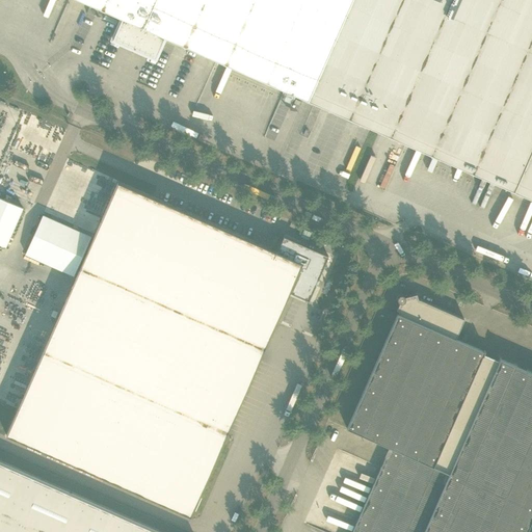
[(308,101),(352,0),(79,0),(88,4),(105,11),(122,19),(113,40),(134,49),(155,58),(164,37),(182,46),(197,52),(308,101)]
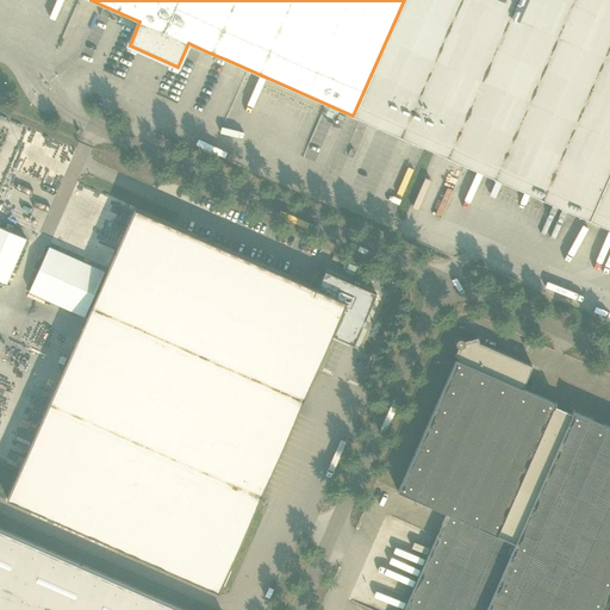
[(609,0),(404,0),(353,116),(372,124),(406,139),(424,147),(609,228),(609,0)]
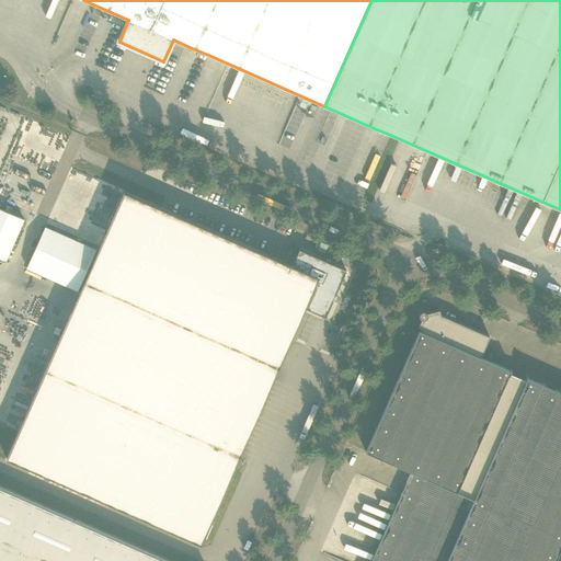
[(305,308),(325,318),(346,271),(299,250),(292,266),(159,208),(125,193),(101,247),(7,458),(202,545),(202,544),(305,308)]
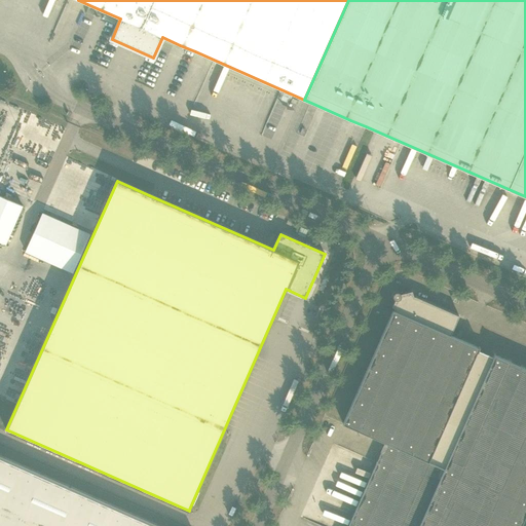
[(23,205),(0,196),(0,241),(6,245),(23,205)]
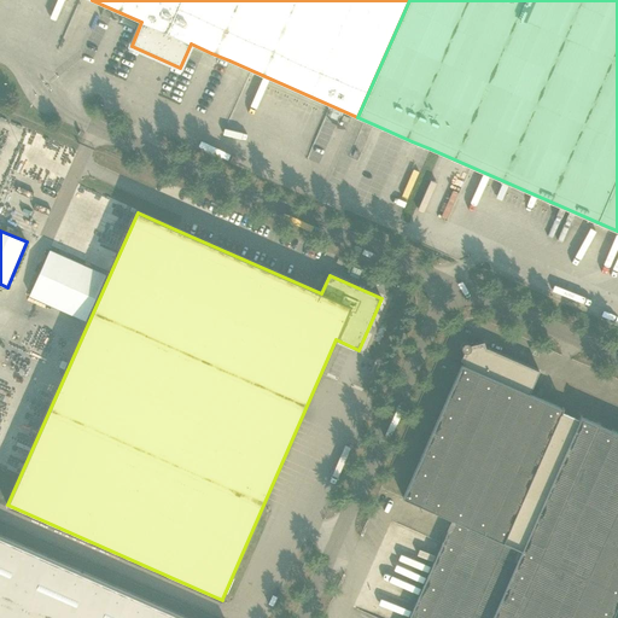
[(48,252),(29,296),(85,321),(104,277),(48,252)]
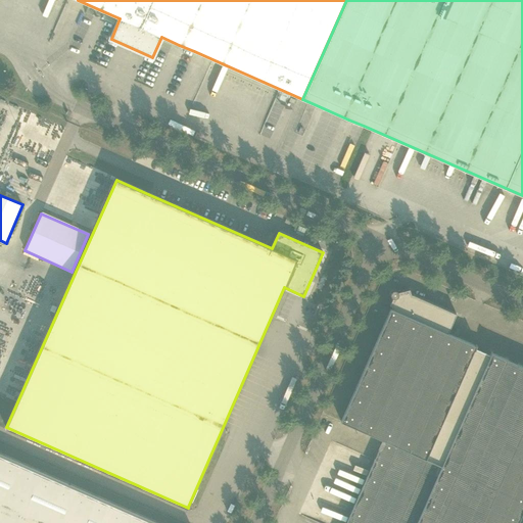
[(517,522),(522,511),(522,366),(507,359),(492,352),(492,351),(491,350),(490,354),(485,352),(486,348),(477,344),(476,344),(475,345),(447,333),(457,314),(411,293),(410,289),(398,292),(397,291),(395,290),(393,290),(391,292),(390,294),(391,296),(392,298),(390,304),(392,305),(391,308),(390,308),(390,310),(341,421),(383,439),(374,460),(345,522),(517,522)]
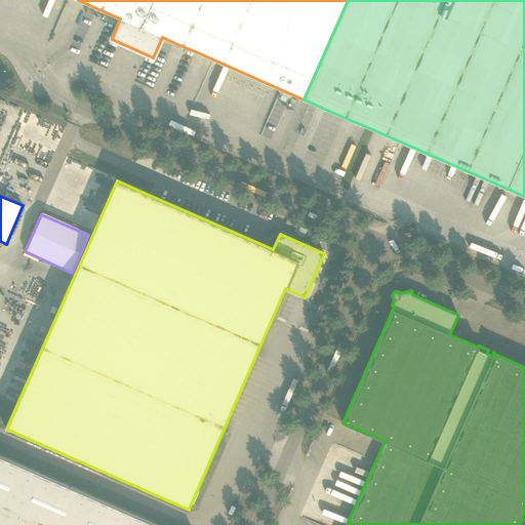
[(156,524),(0,456),(0,524),(156,524)]
